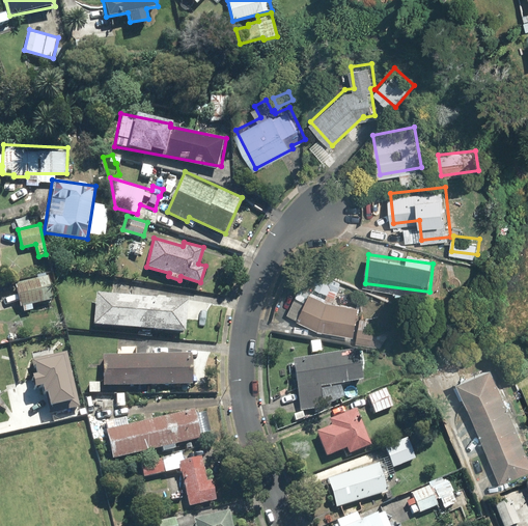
[(54,298),(49,274),(16,281),(21,305),(54,298)]
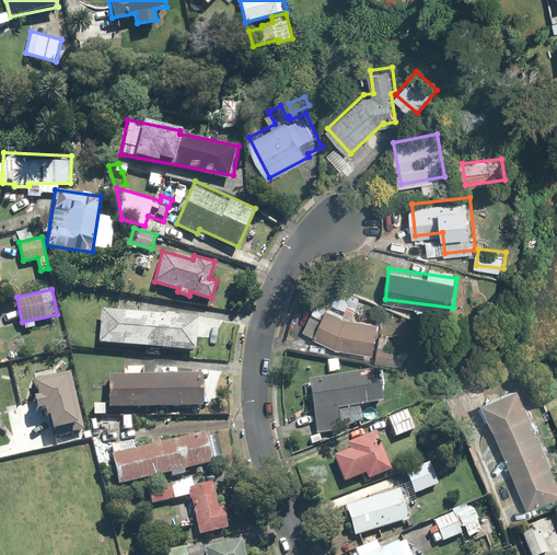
[(380,319),(352,315),(331,305),(316,335),(338,345),(375,350),(380,319)]
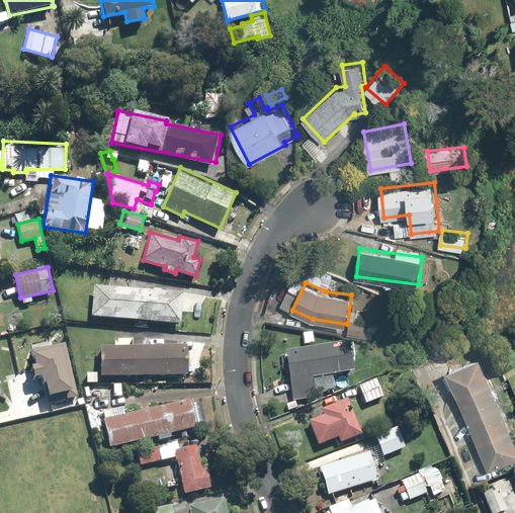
[(183,291),(93,284),(91,316),(180,324),(183,291)]
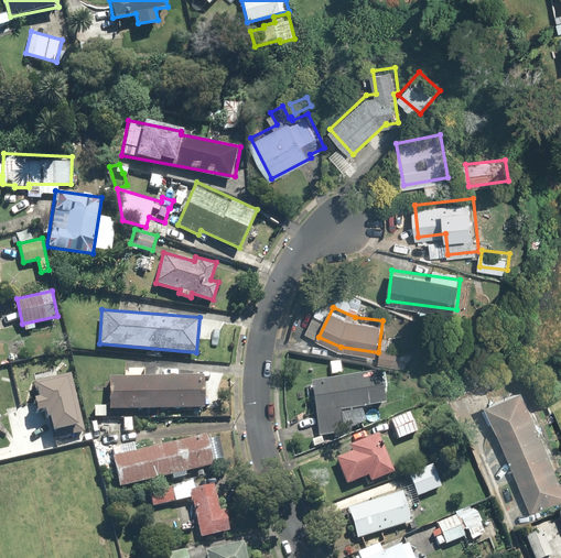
[(83,425),(71,369),(32,378),(39,408),(50,406),(55,430),(83,425)]
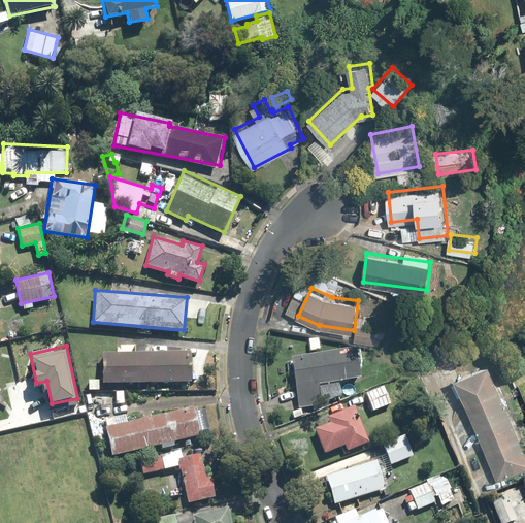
[(338,381),(360,378),(356,347),(292,356),(298,405),(322,401),(342,392),(338,381)]
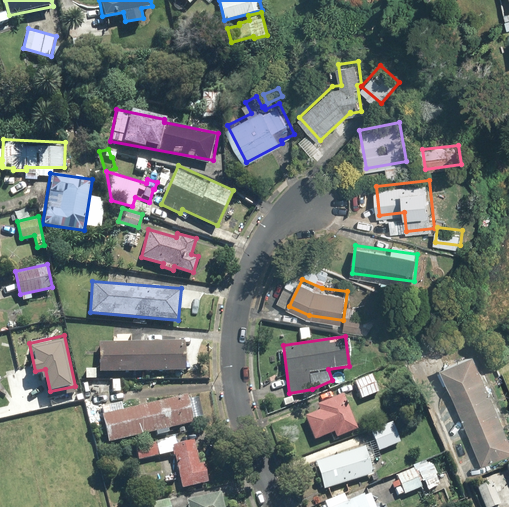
[(184,341),(99,341),(99,371),(184,371),(184,341)]
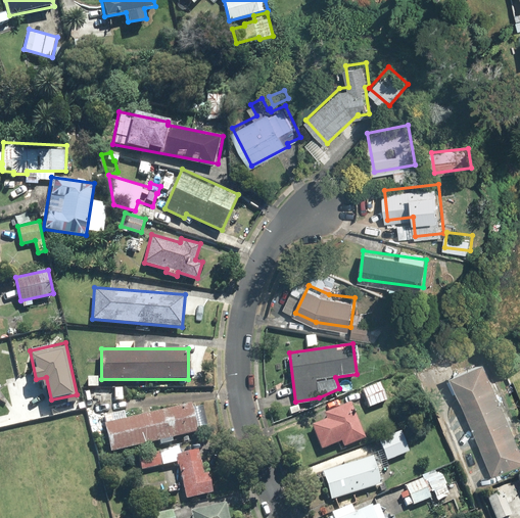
[(519,438),(484,356),(450,370),(493,472),(519,460),(519,438)]
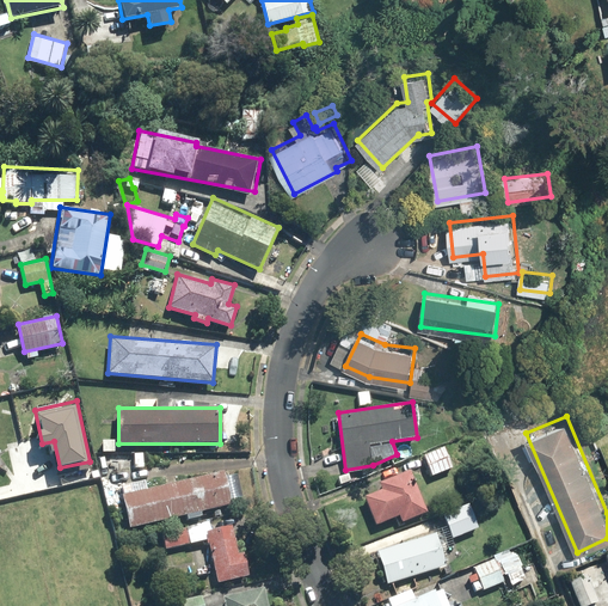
[(444,445),(424,453),(433,473),(453,465),(444,445)]
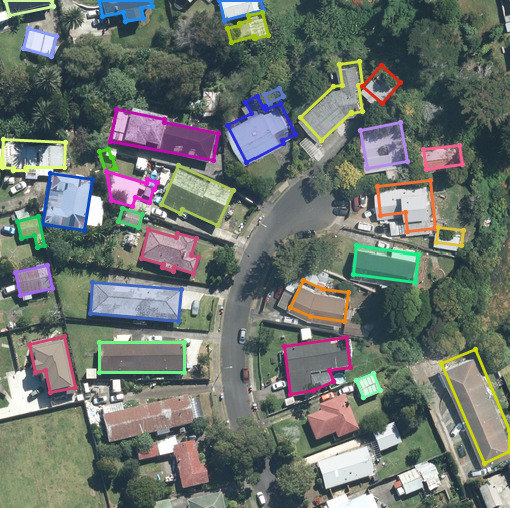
[(337,436),(358,427),(344,393),(317,403),(319,409),(306,414),(316,438),(335,431),(337,436)]
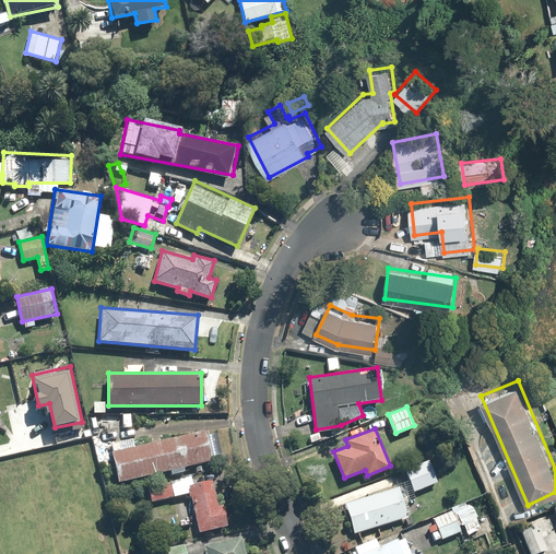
[(135,446),(113,452),(120,483),(187,467),(212,460),(204,429),(135,446)]
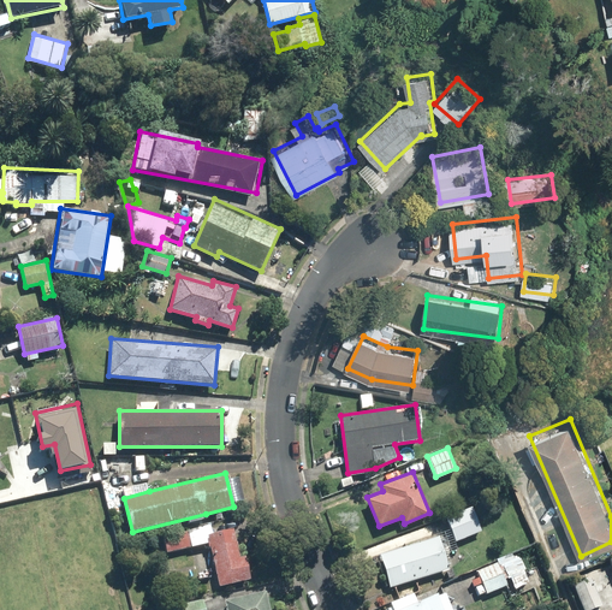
[(124,498),(149,491),(147,480),(120,487),(124,498)]
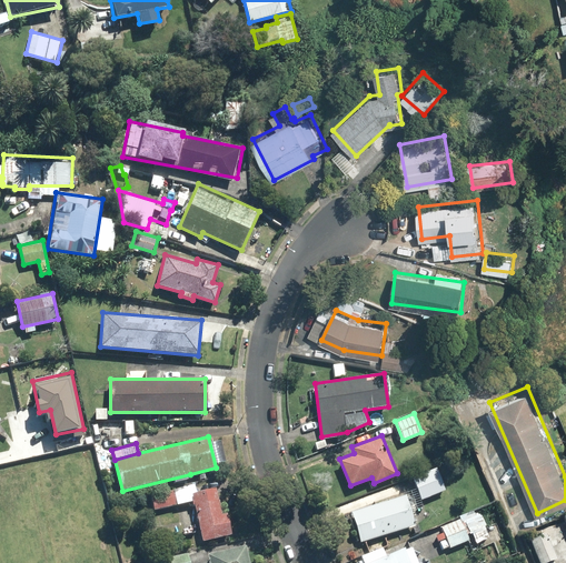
[(115,469),(110,452),(98,455),(101,472),(115,469)]
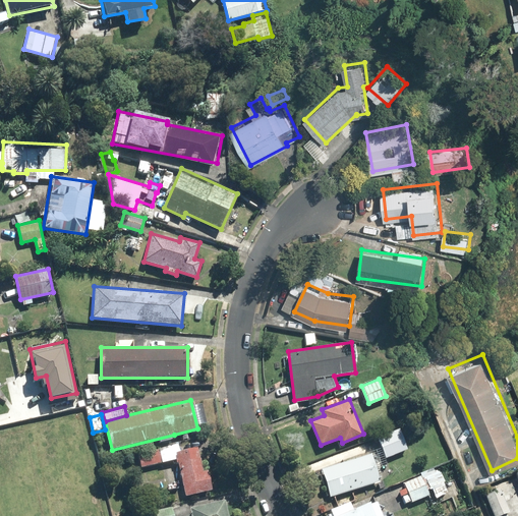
[(399,427),(377,436),(385,456),(407,448),(399,427)]
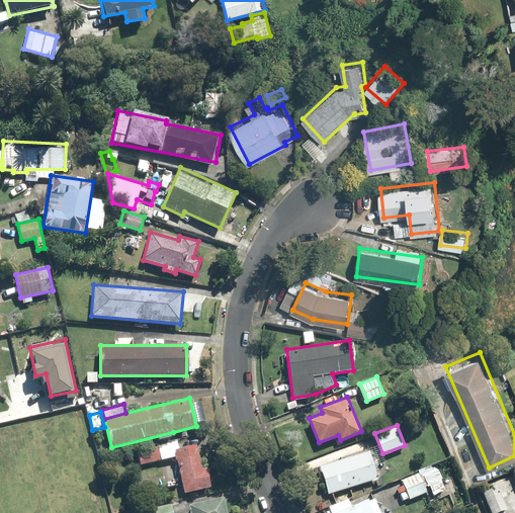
[(176,439),(138,449),(141,463),(175,454),(173,448),(178,447),(176,439)]
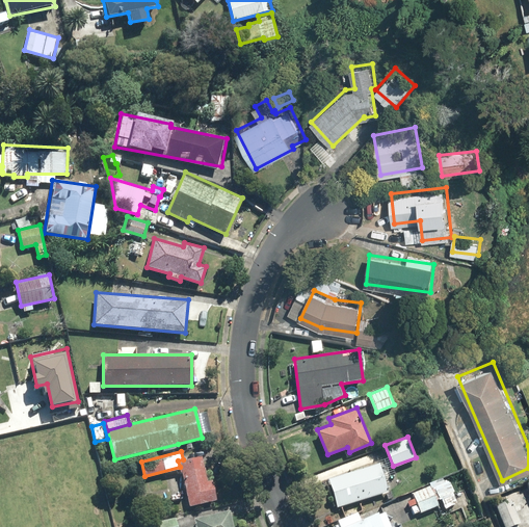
[(211,479),(207,480),(201,455),(183,459),(178,460),(180,467),(183,481),(178,482),(183,503),(188,502),(189,506),(216,499),(211,479)]
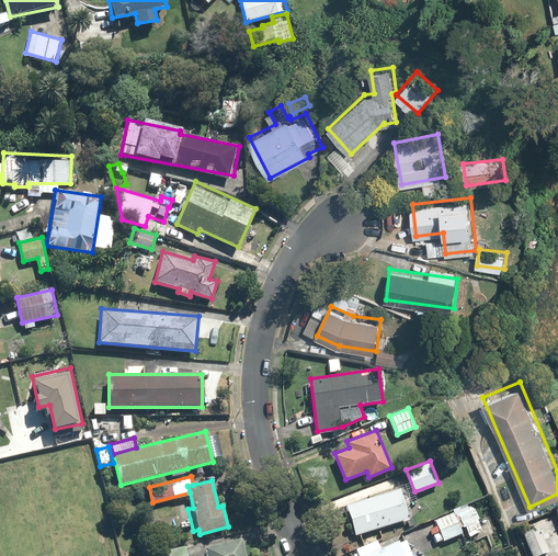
[(400,487),(346,503),(355,533),(409,517),(400,487)]
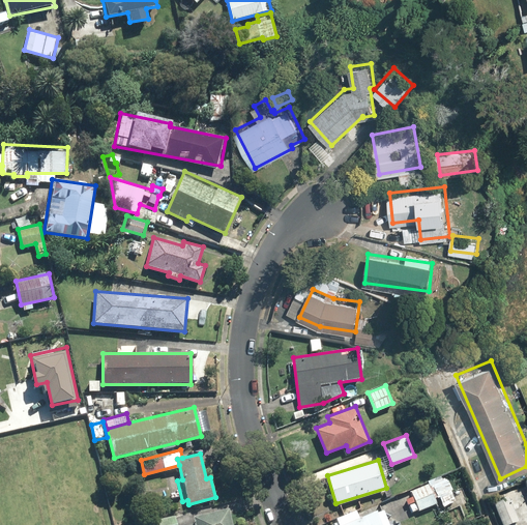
[(448,476),(431,484),(435,496),(439,494),(443,505),(457,500),(448,476)]
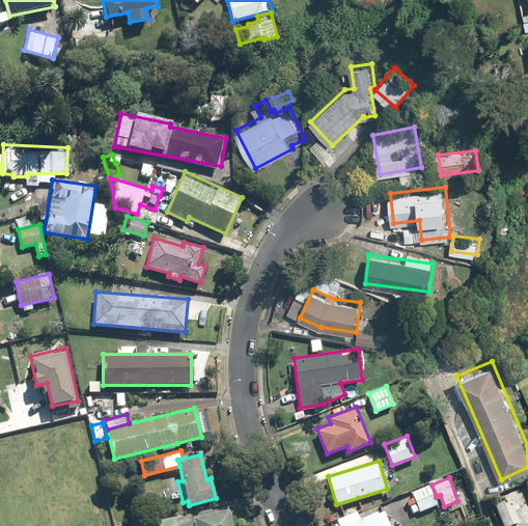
[(431,482),(412,490),(414,494),(408,496),(414,510),(419,508),(420,510),(439,503),(436,497),(432,485),(431,482)]
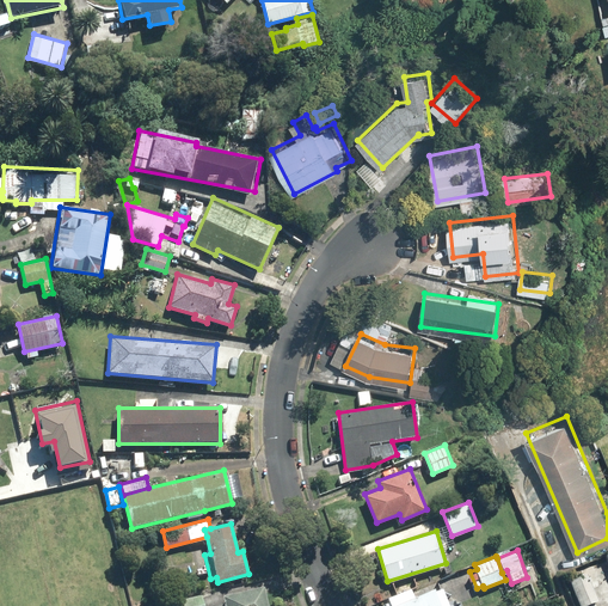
[(579,605),(583,605),(599,600),(587,573),(570,580),(579,605)]
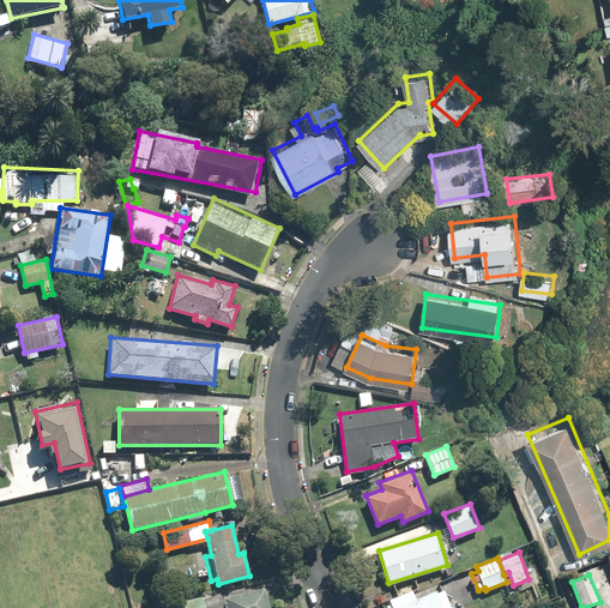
[(270,607),(265,587),(223,596),(225,607),(270,607)]
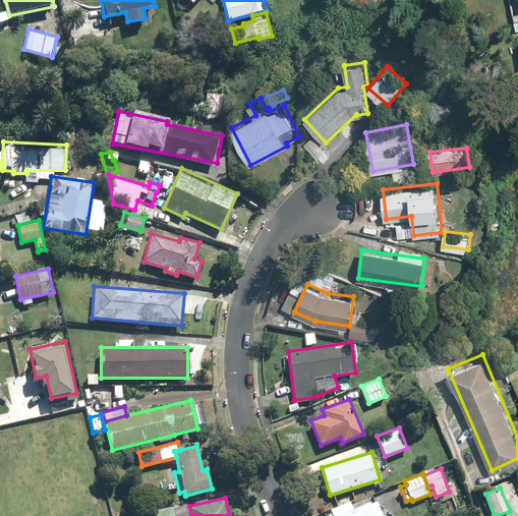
[(384,515),(377,499),(335,515),(384,515)]
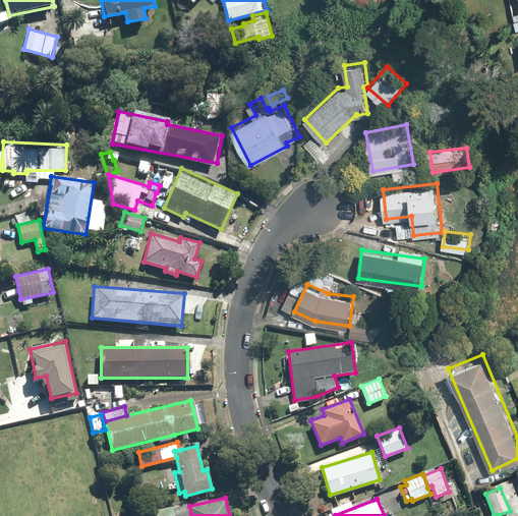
[(186,515),(183,501),(141,512),(141,515),(186,515)]
